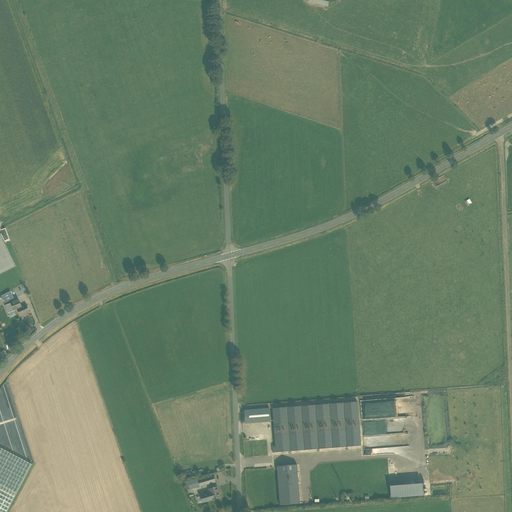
[(0,275),(15,268),(0,236),(0,275)]
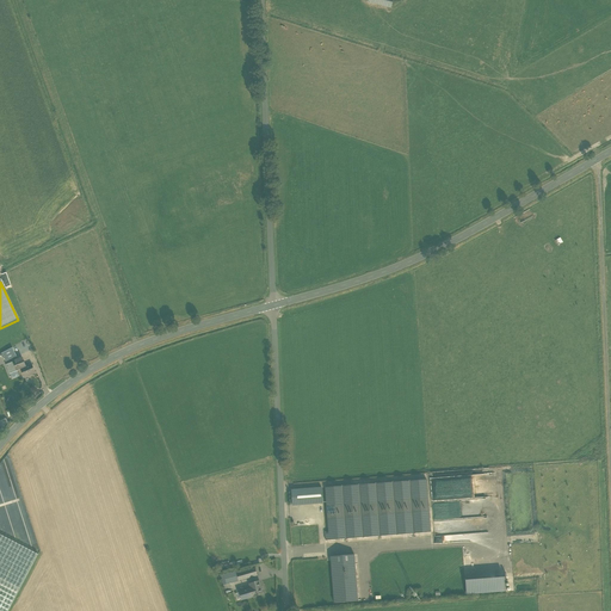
[(12,347),(1,352),(5,360),(16,357),(12,347)]
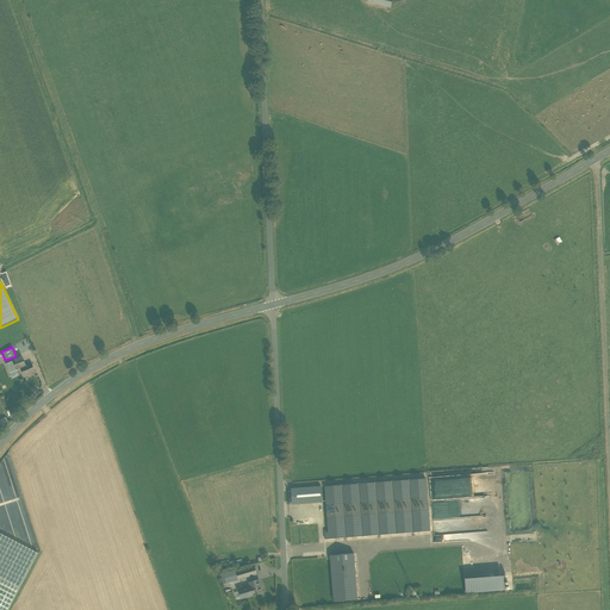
[(23,359),(16,361),(17,365),(14,366),(17,369),(20,368),(26,366),(23,359)]
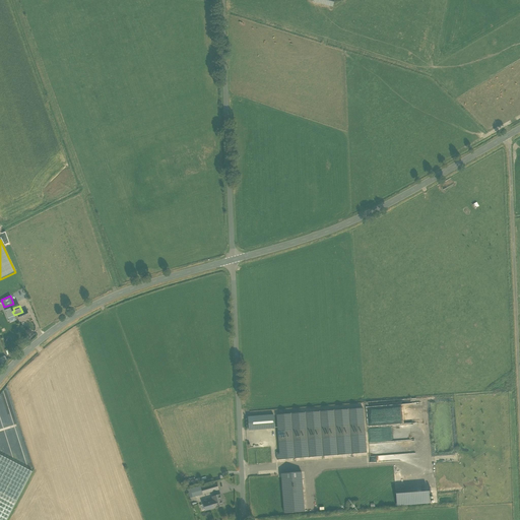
[(22,312),(17,314),(20,322),(30,318),(27,310),(22,312)]
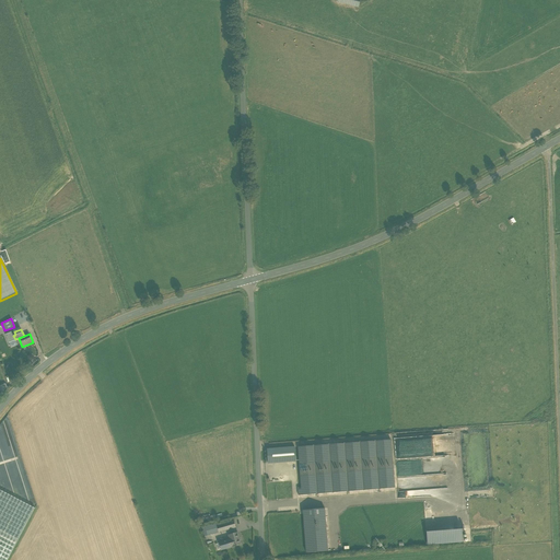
[(391,440),(296,446),(300,489),(296,489),(298,494),(378,489),(378,483),(391,482),(389,478),(394,478),(391,440)]
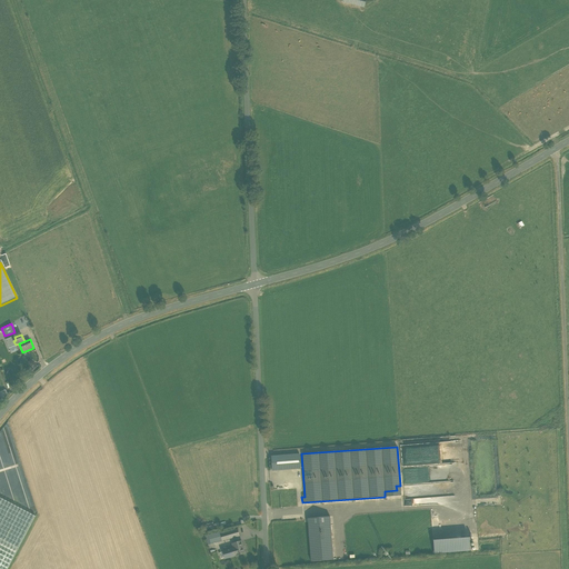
[(299,455),(271,457),(272,471),(300,469),(299,455)]
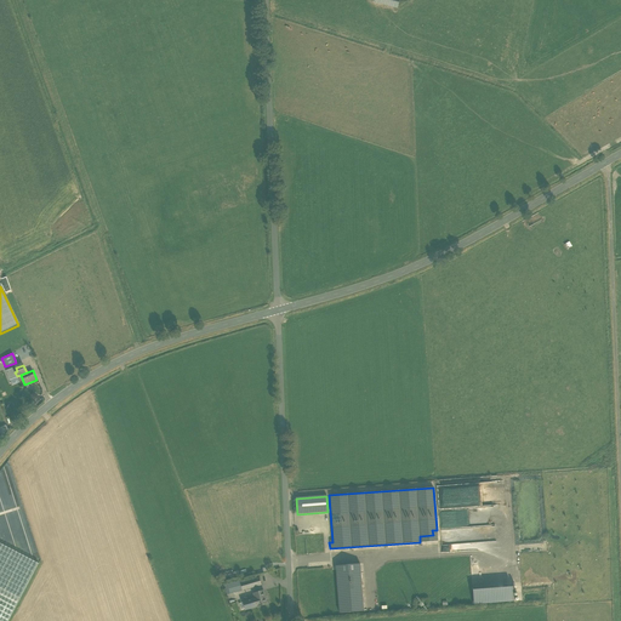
[(0,542),(0,620),(7,620),(39,564),(0,542)]
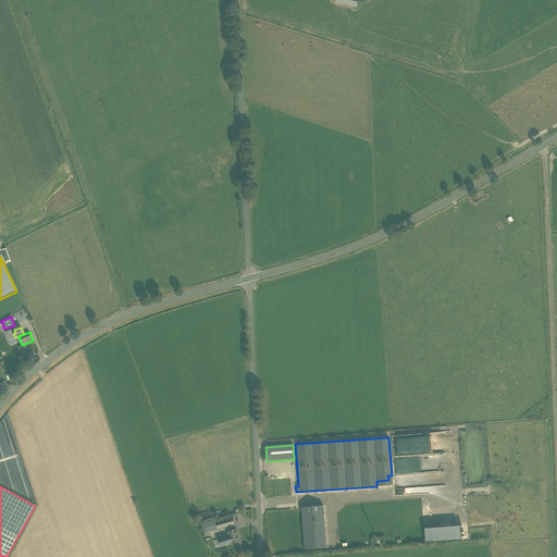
[(325,548),(323,506),(300,507),(302,549),(325,548)]
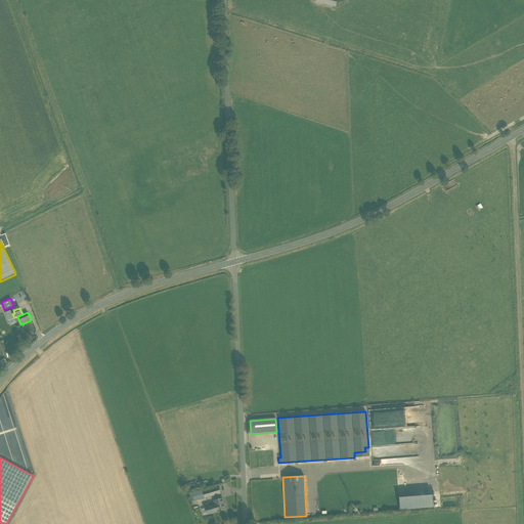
[(432,495),(398,497),(399,510),(433,508),(432,495)]
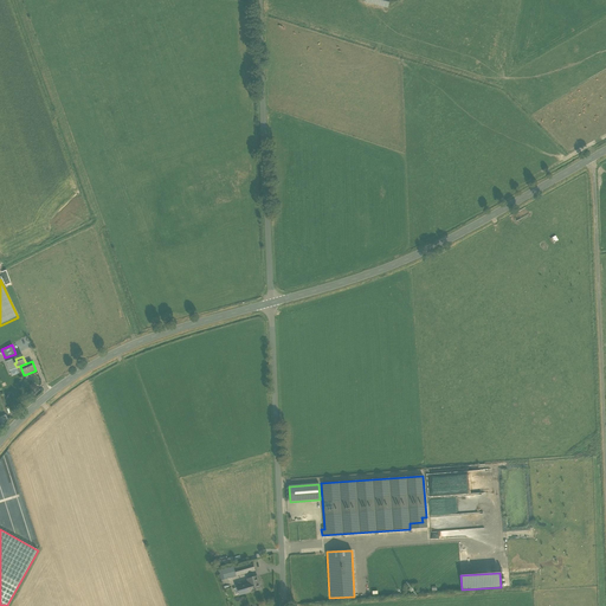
[(257,577),(247,579),(249,584),(251,592),(260,590),(257,577)]
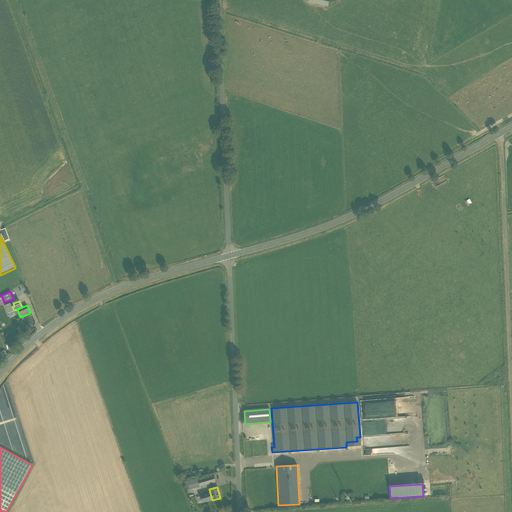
[(210,493),(201,496),(202,503),(212,500),(210,493)]
